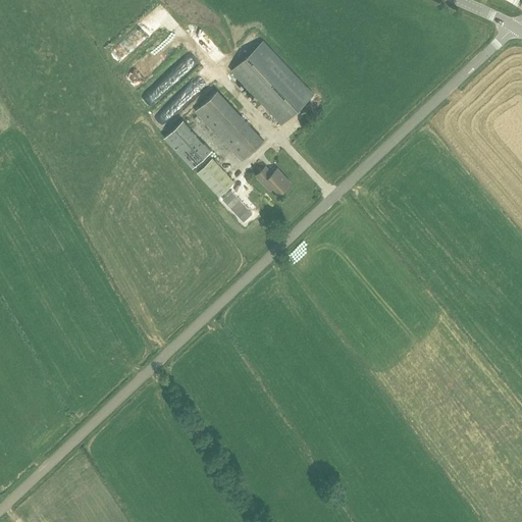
[(314,94),(263,40),(230,70),(281,124),(314,94)]
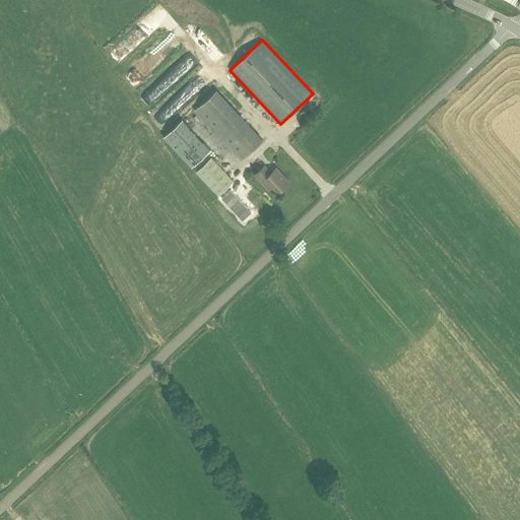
[(241,160),(264,139),(217,89),(194,111),(241,160)]
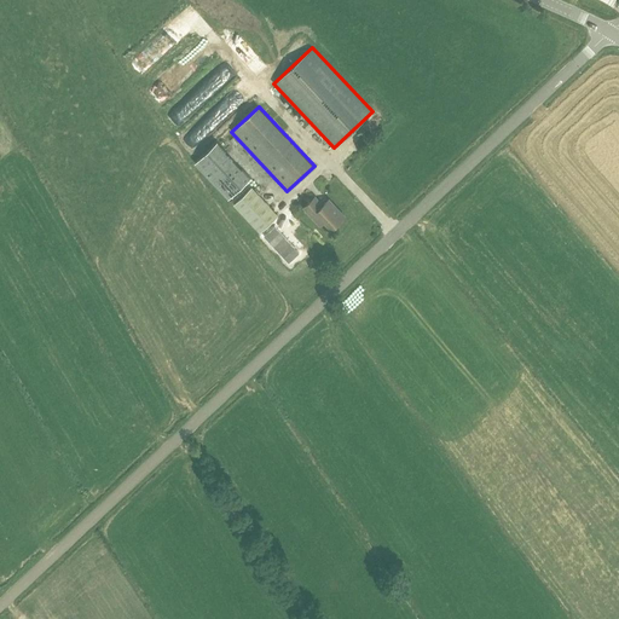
[(214,144),(192,166),(226,201),(248,179),(214,144)]
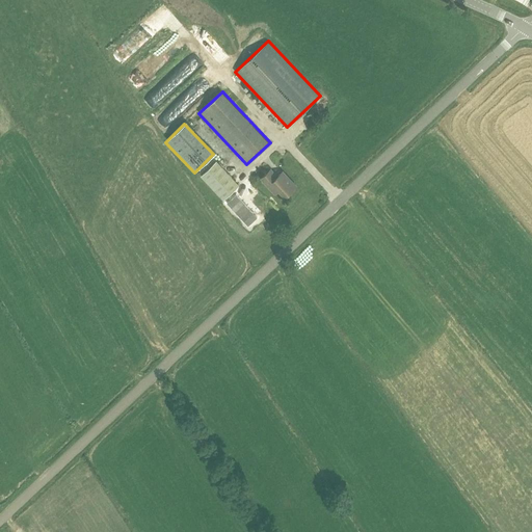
[(223,200),(239,185),(216,160),(201,176),(223,200)]
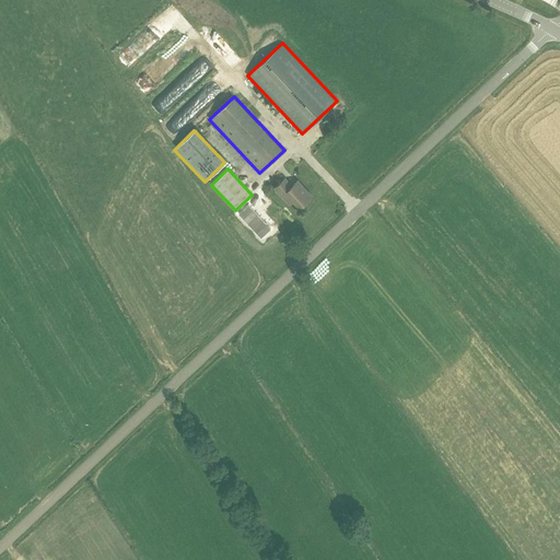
[(291,185),(284,178),(275,188),(289,203),(293,200),(300,207),(311,196),(298,181),(291,185)]
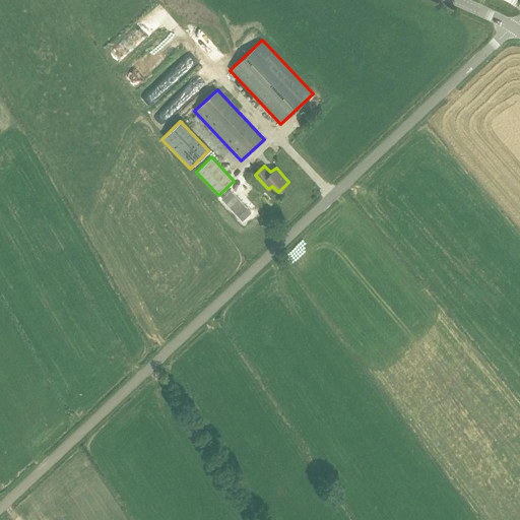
[(251,211),(231,190),(221,198),(243,220),(251,211)]
